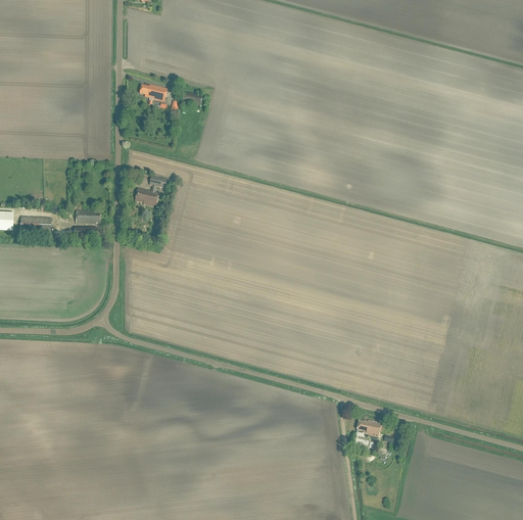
[(148,102),(151,103),(152,99),(152,97),(164,100),(168,88),(150,83),(149,85),(142,84),(140,92),(147,93),(146,95),(150,96),(148,102)]
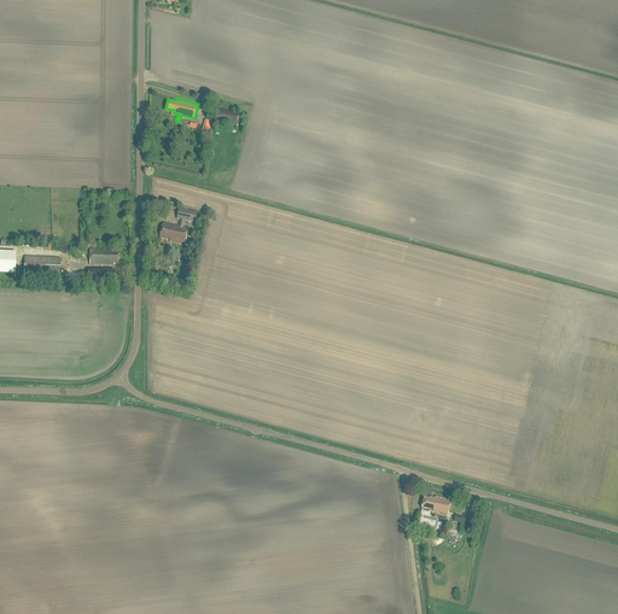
[(239,112),(219,107),(215,121),(235,126),(239,112)]
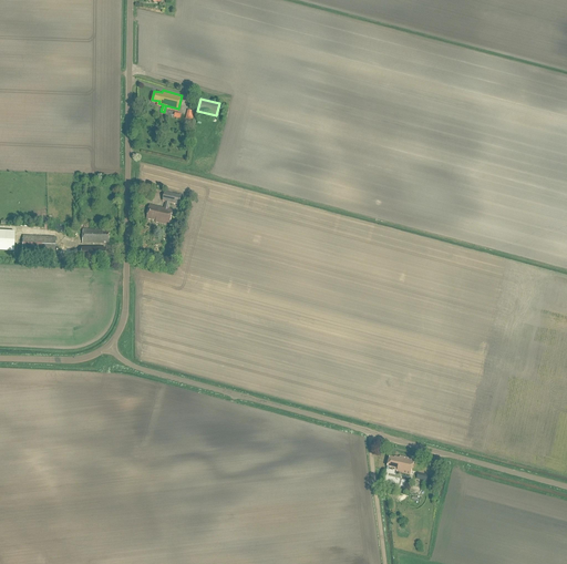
[(156,219),(169,223),(173,207),(168,206),(169,200),(179,202),(182,194),(164,190),(163,198),(166,200),(164,205),(150,202),(146,216),(156,218),(156,219)]
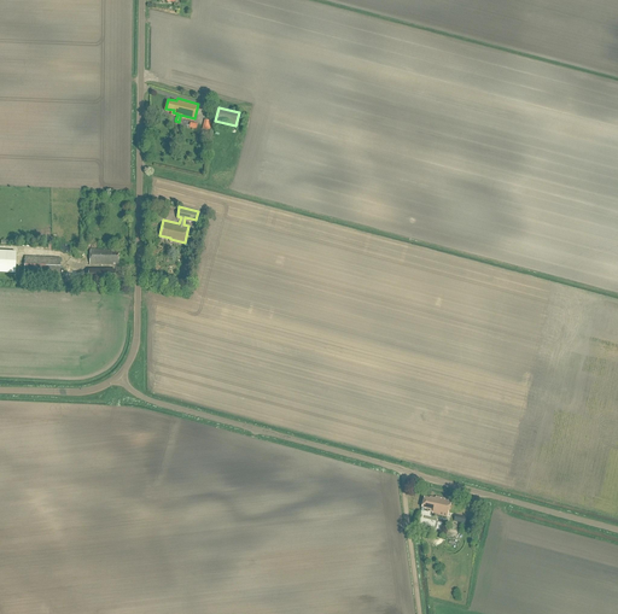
[(91,247),(91,262),(118,262),(118,249),(112,249),(112,247),(105,247),(91,247)]
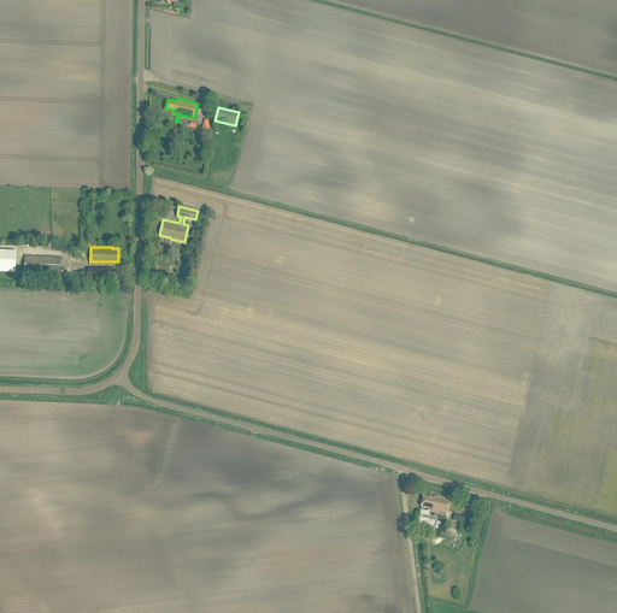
[(0,248),(0,270),(15,271),(16,249),(0,248)]
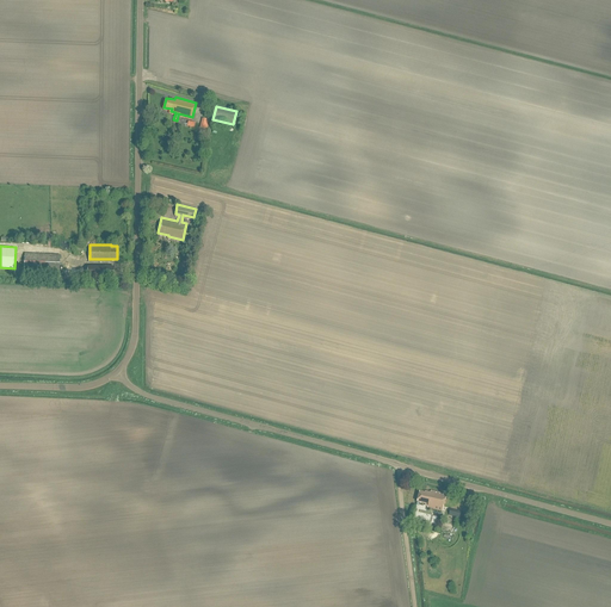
[(60,252),(24,251),(23,268),(59,271),(60,252)]
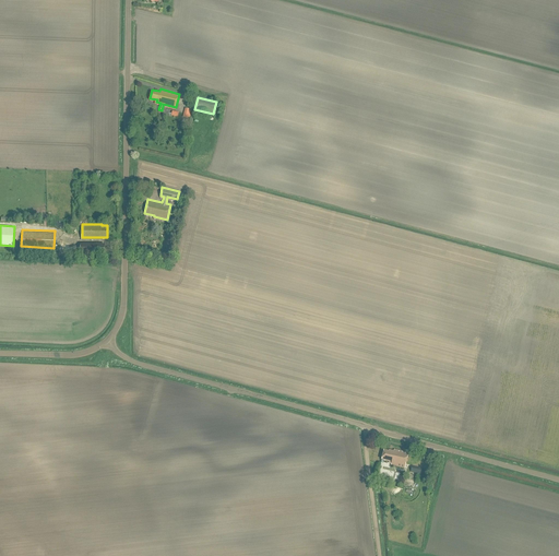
[(81,241),(81,257),(105,257),(105,243),(81,241)]
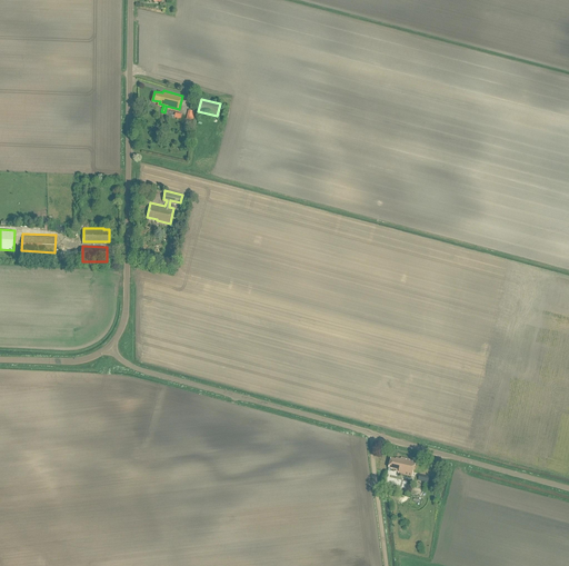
[(396,469),(398,470),(412,475),(416,458),(401,455),(401,457),(397,456),(396,457),(391,456),(388,466),(397,468),(396,469)]
